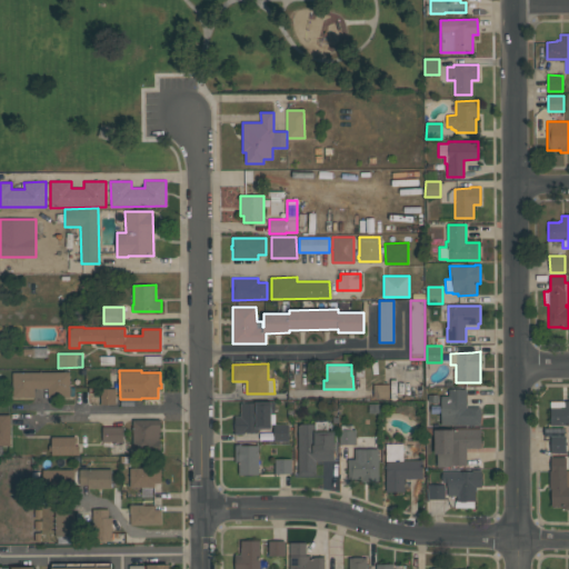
[(13,398),(12,372),(70,371),(70,397),(48,397),(48,388),(35,388),(35,397),(13,398)]
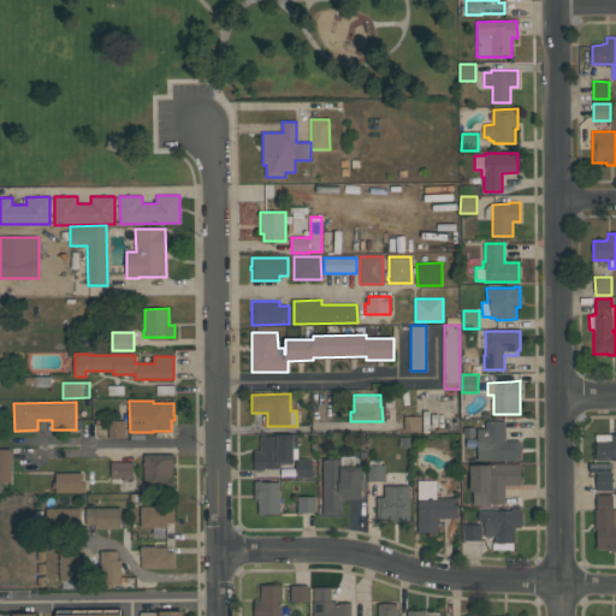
[(421,416),(404,416),(406,431),(421,431),(421,416)]
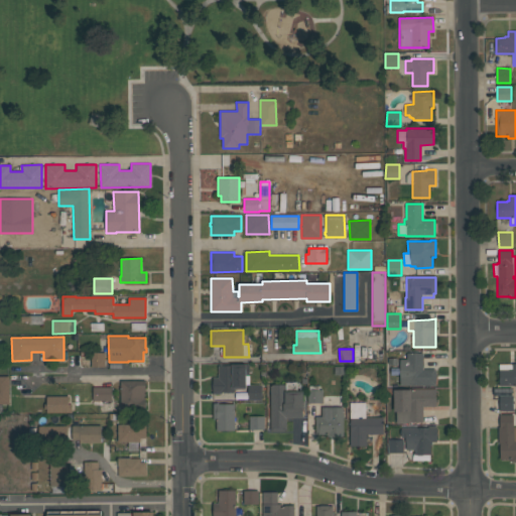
[(105,367),(91,366),(91,353),(105,353),(105,367)]
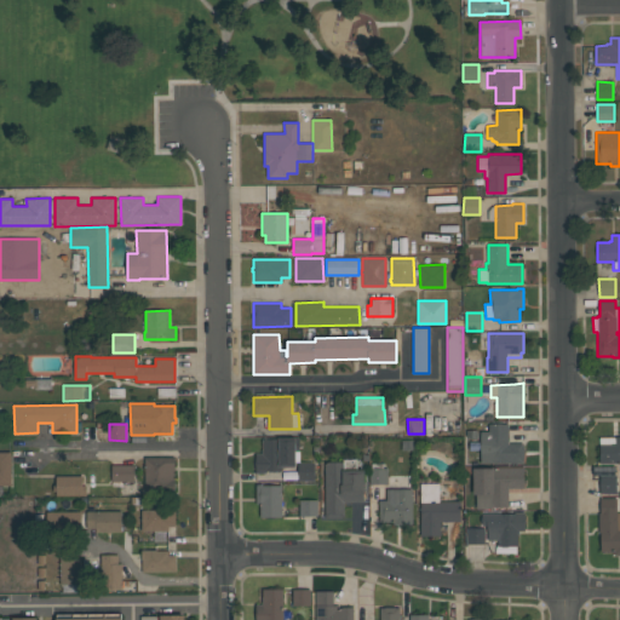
[(523,463),(481,463),(481,431),(488,431),(488,424),(509,424),(509,443),(523,443),(523,463)]
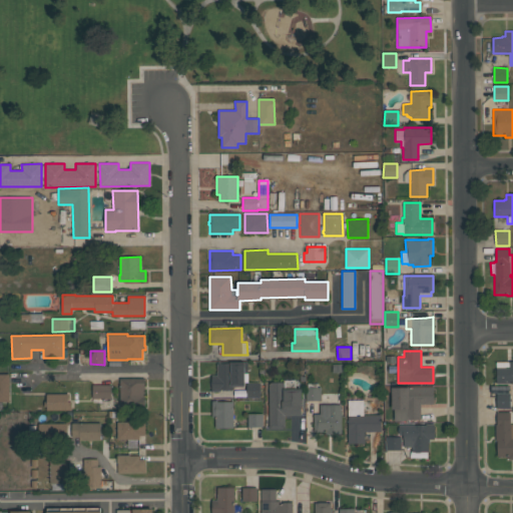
[(497,368),(496,368),(496,362),(509,362),(509,361),(512,361),(512,383),(497,383),(497,368)]
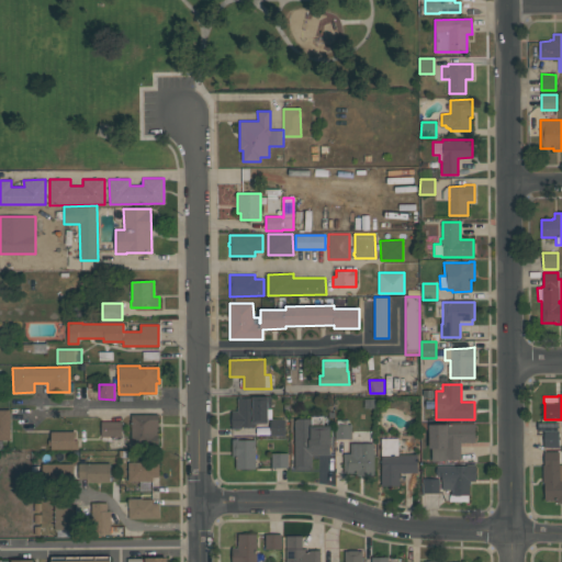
[(238,397),(253,397),(253,396),(271,396),(272,418),(269,418),(269,423),(268,423),(268,424),(256,424),(256,427),(242,427),(242,429),(232,429),(232,412),(237,412),(237,407),(238,407),(238,397)]
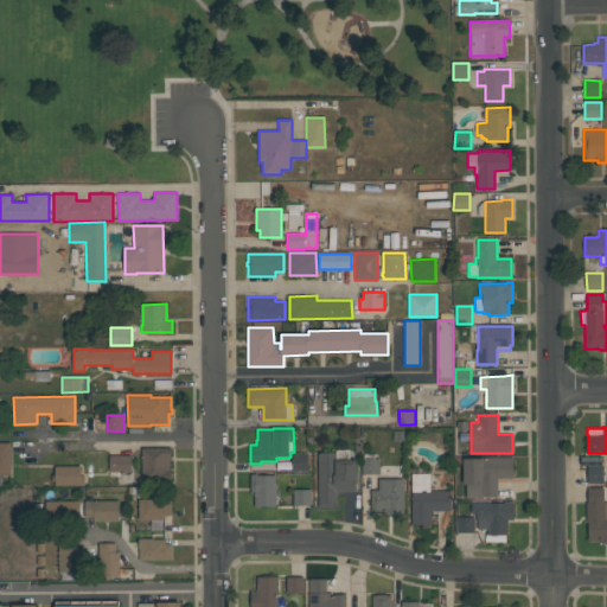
[(0,442),(11,442),(11,475),(0,475),(0,442)]
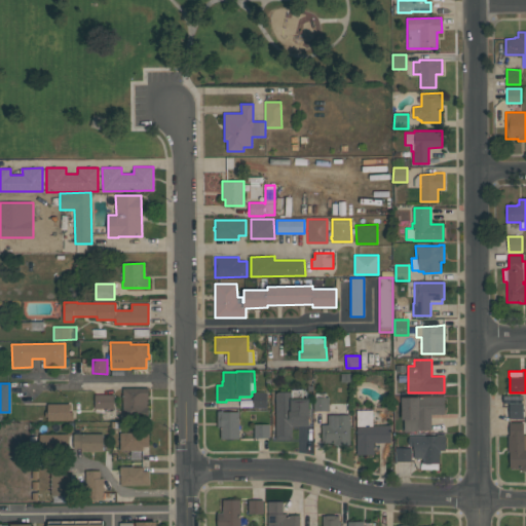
[(148,387),(148,396),(147,396),(147,407),(149,407),(149,415),(122,415),(122,387),(148,387)]
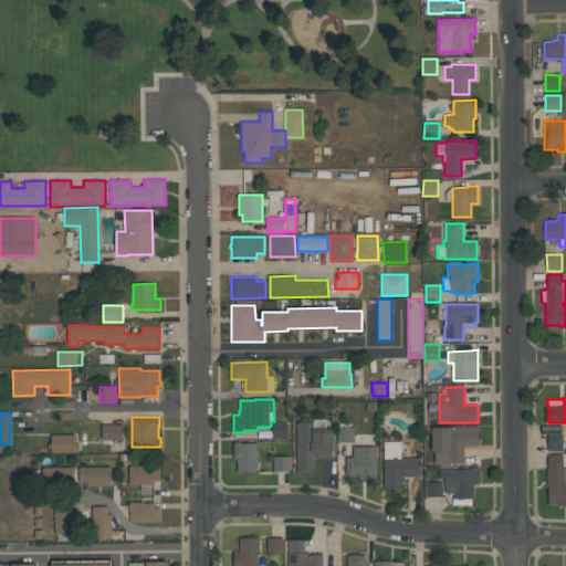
[(296,421),(314,421),(314,419),(326,419),(326,429),(333,429),(333,452),(332,452),(332,459),(314,459),(314,472),(296,472),(296,421)]
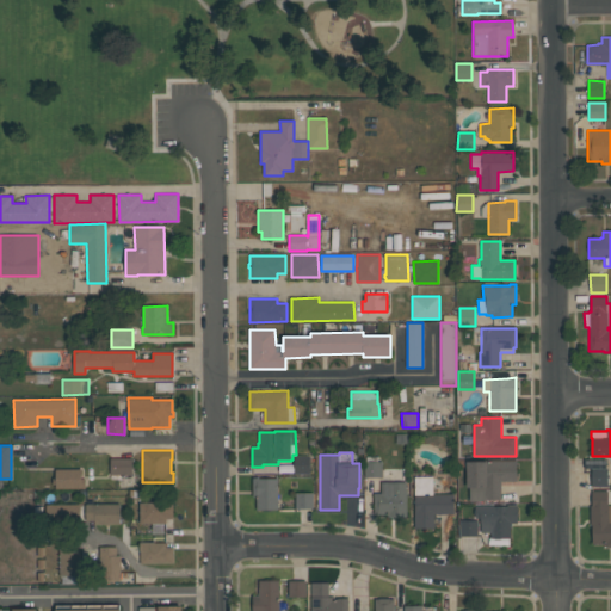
[(309,474),(294,474),(294,455),(310,456),(309,474)]
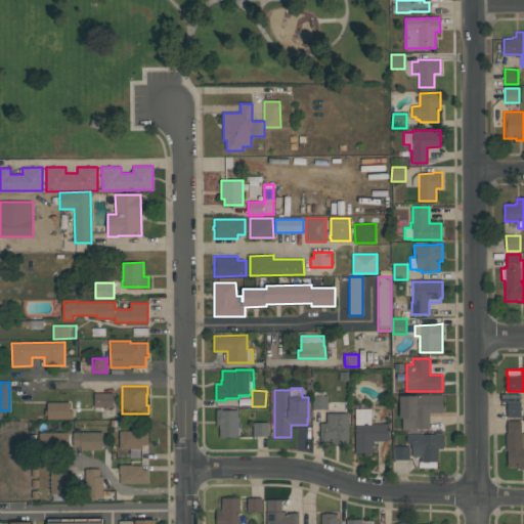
[(114,393),(114,407),(94,406),(94,393),(114,393)]
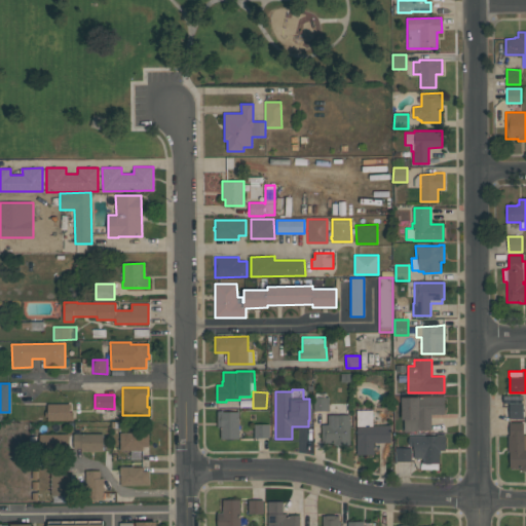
[(329,411),(314,411),(314,397),(329,397),(329,411)]
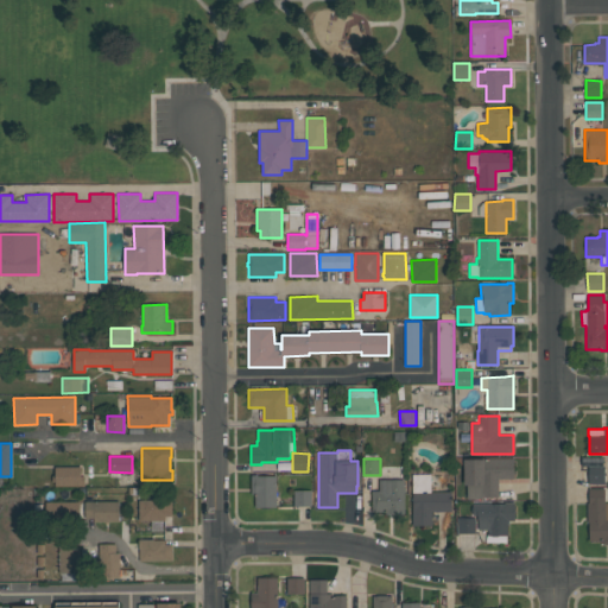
[(513,458),(513,479),(498,479),(498,498),(482,498),(482,499),(467,499),(467,485),(464,485),(464,458),(513,458)]
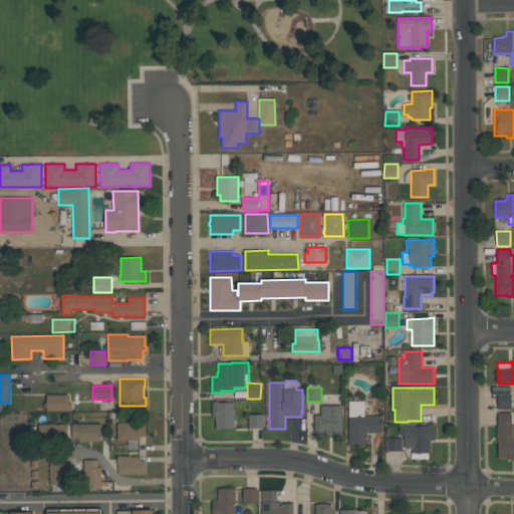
[(71,411),(46,411),(46,395),(68,394),(68,403),(71,403),(71,411)]
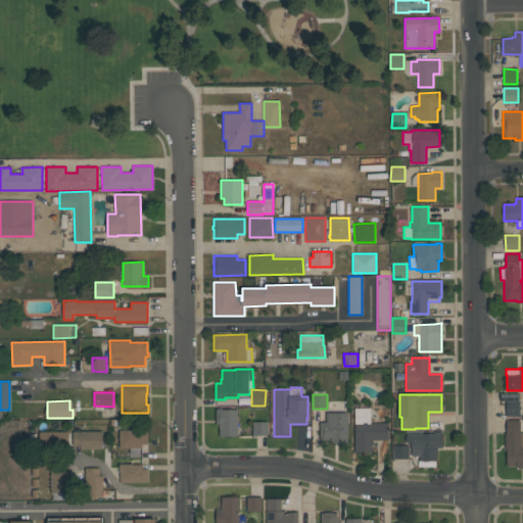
[(507,417),(507,401),(520,400),(520,417),(507,417)]
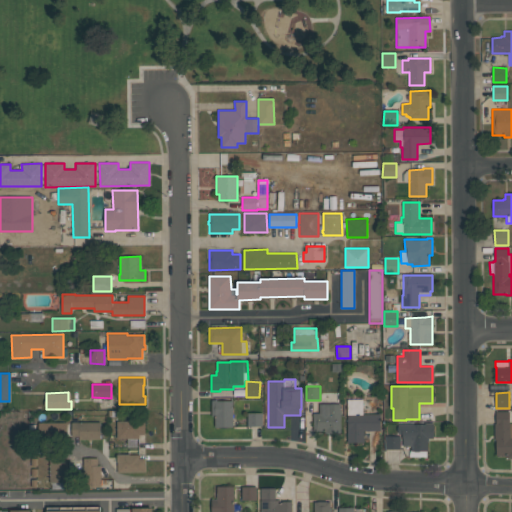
[(347,442),(347,428),(348,428),(347,399),(362,399),(362,414),(380,414),(381,431),(364,431),(364,442),(347,442)]
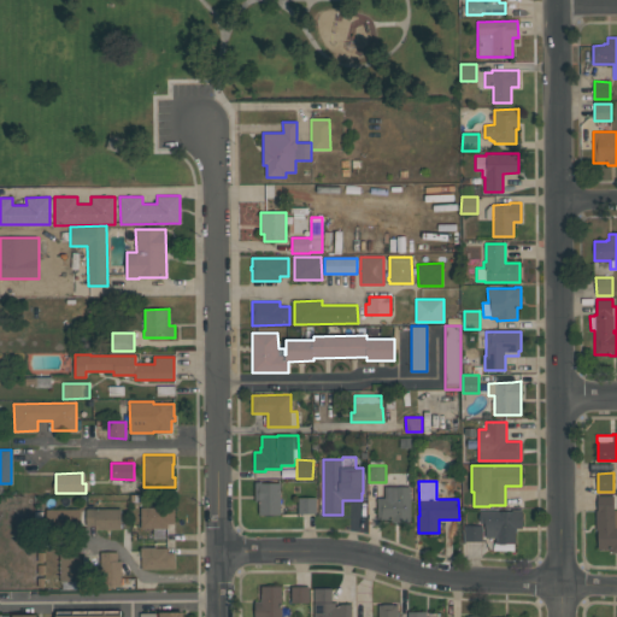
[(259,515),(259,501),(254,501),(254,482),(260,482),(260,483),(280,483),(281,515),(259,515)]
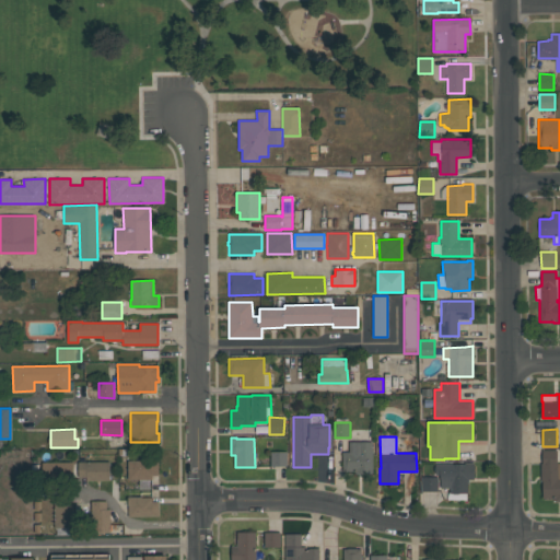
[(372,474),(356,474),(356,471),(342,471),(342,452),(349,452),(349,442),(372,441),(372,474)]
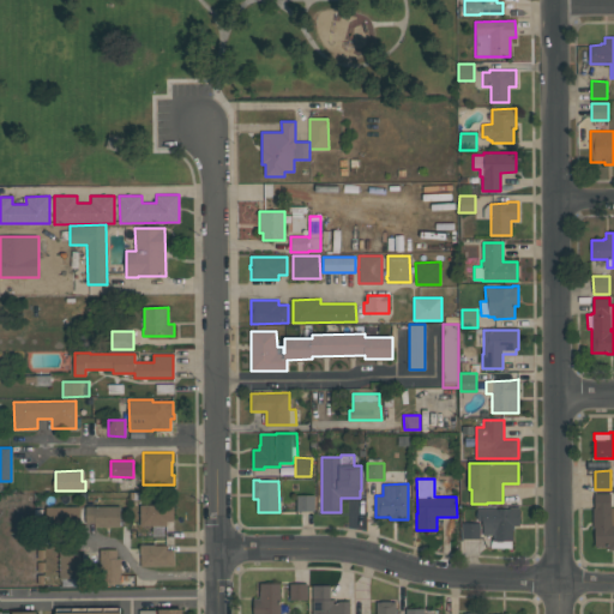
[(595,546),(595,528),(593,528),(593,507),(595,507),(594,493),(611,493),(612,507),(613,507),(613,549),(608,549),(608,546),(595,546)]
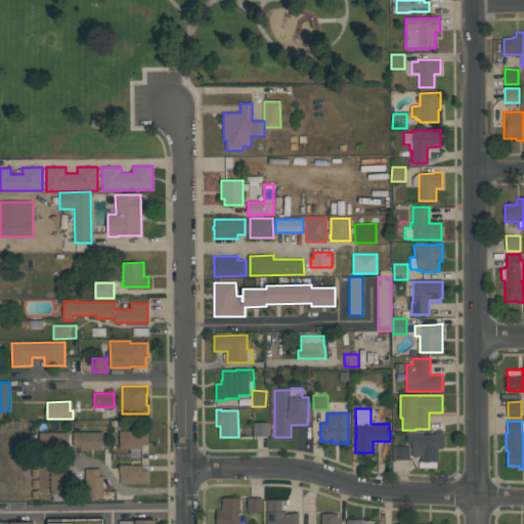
[(268,436),(253,436),(253,423),(268,423),(268,436)]
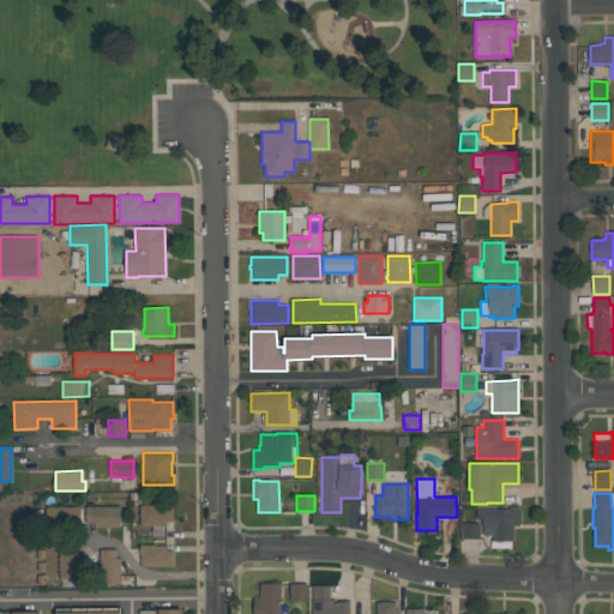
[(173,504),(174,521),(167,521),(167,525),(140,527),(140,505),(173,504)]
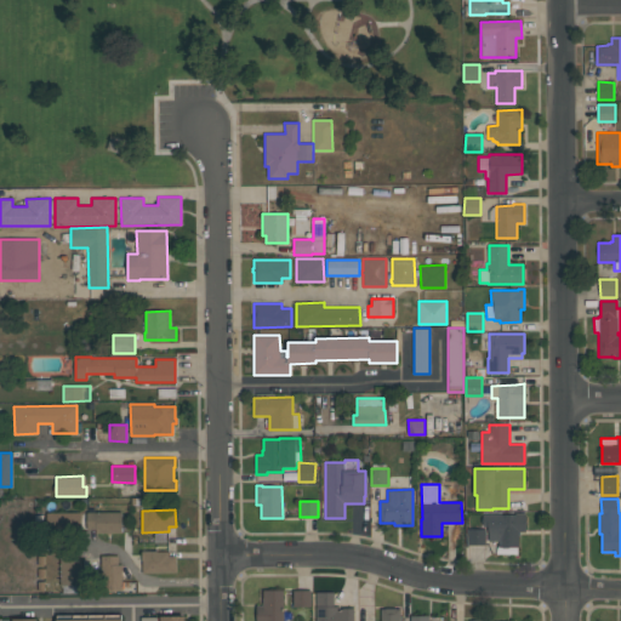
[(46,513),(47,534),(73,534),(73,530),(81,530),(81,512),(46,513)]
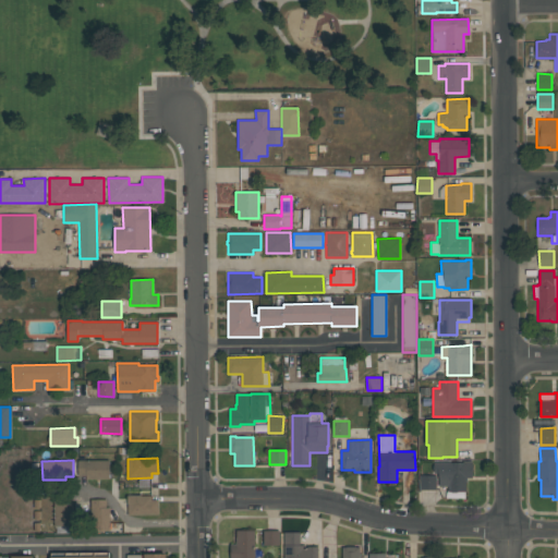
[(109,460),(109,480),(86,480),(86,475),(77,476),(77,460),(109,460)]
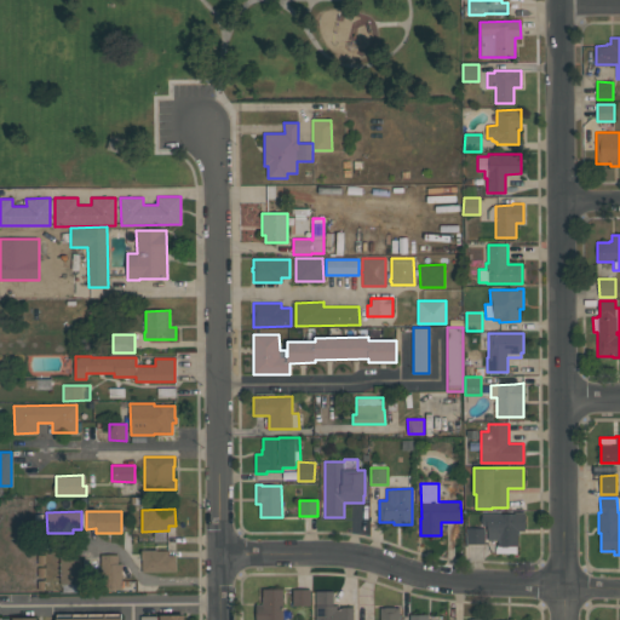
[(524,512),(524,530),(518,530),(518,546),(498,546),(498,540),(488,540),(488,530),(487,530),(487,526),(482,526),(482,514),(500,512),(500,514),(516,514),(516,512),(524,512)]
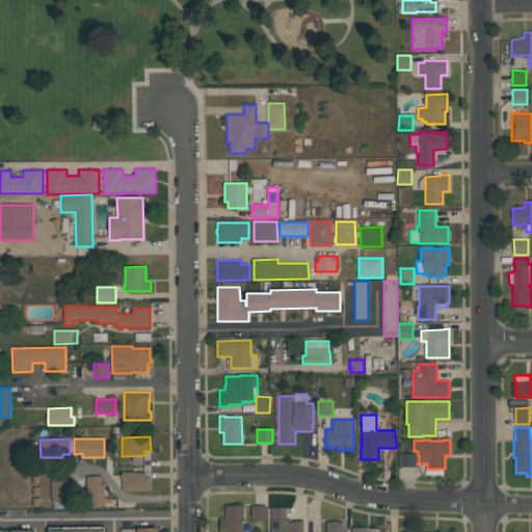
[(416,467),(400,467),(400,453),(416,453),(416,467)]
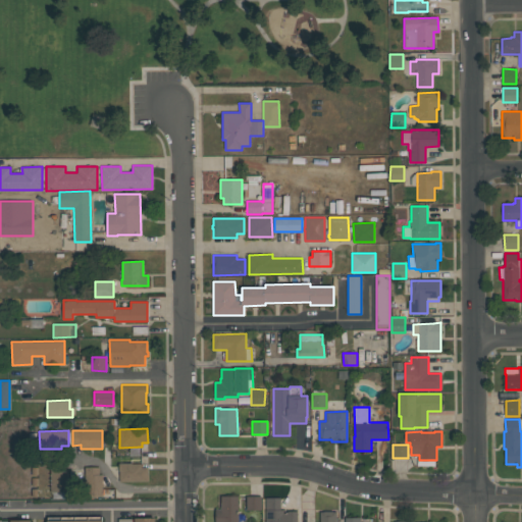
[(120,482),(119,471),(118,471),(118,463),(132,463),(133,464),(142,464),(142,467),(148,467),(148,481),(120,482)]
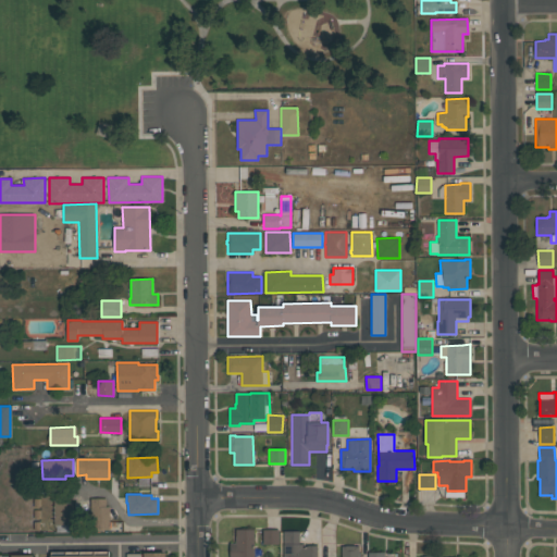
[(53,495),(69,495),(69,502),(73,502),(73,524),(69,524),(69,532),(56,532),(56,524),(53,524),(53,495)]
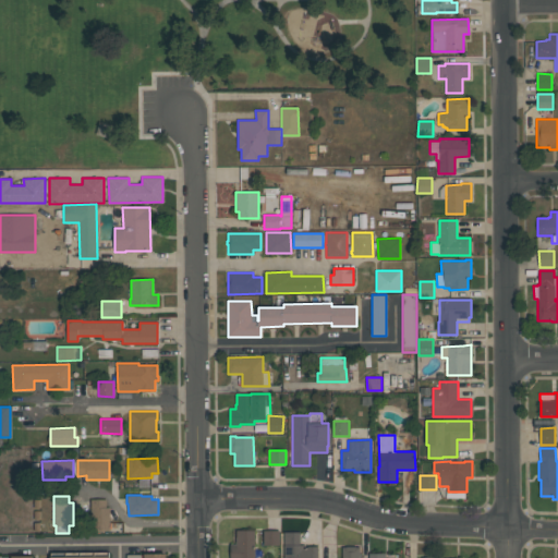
[(91,499),(107,499),(107,507),(110,507),(110,531),(91,531),(91,499)]
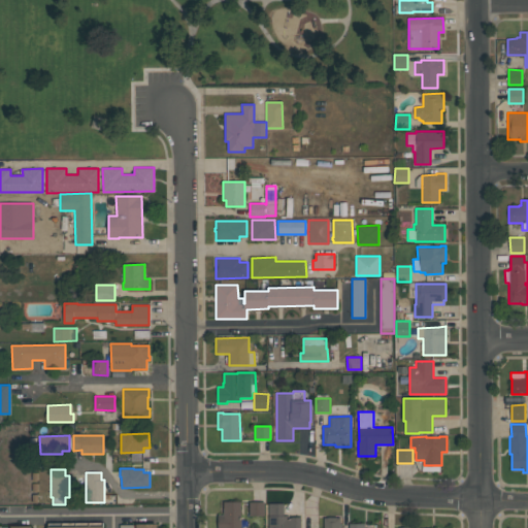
[(218,527),(218,515),(224,515),(224,501),(241,501),(241,527),(218,527)]
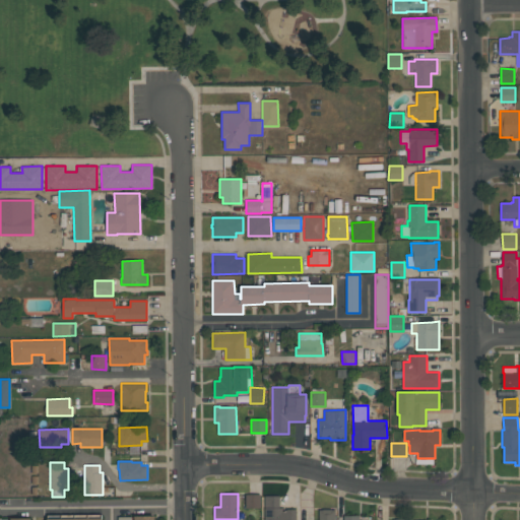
[(260,508),(245,508),(245,494),(260,494),(260,508)]
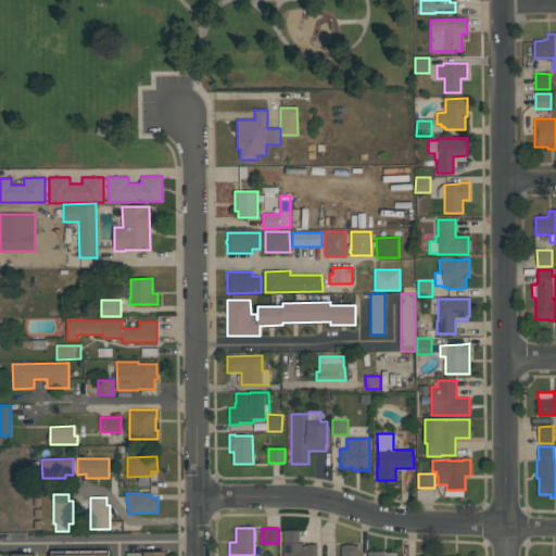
[(282,555),(282,530),(299,530),(299,543),(304,542),(304,545),(306,545),(306,544),(316,544),(316,555),(282,555)]
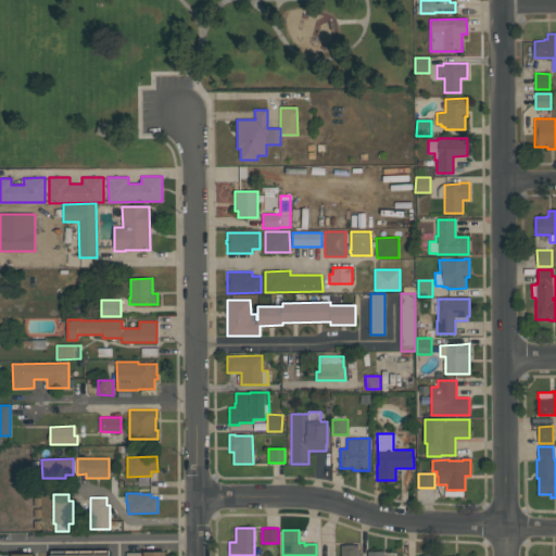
[(340,555),(340,545),(344,545),(344,544),(354,544),(354,545),(358,545),(358,555),(340,555)]
